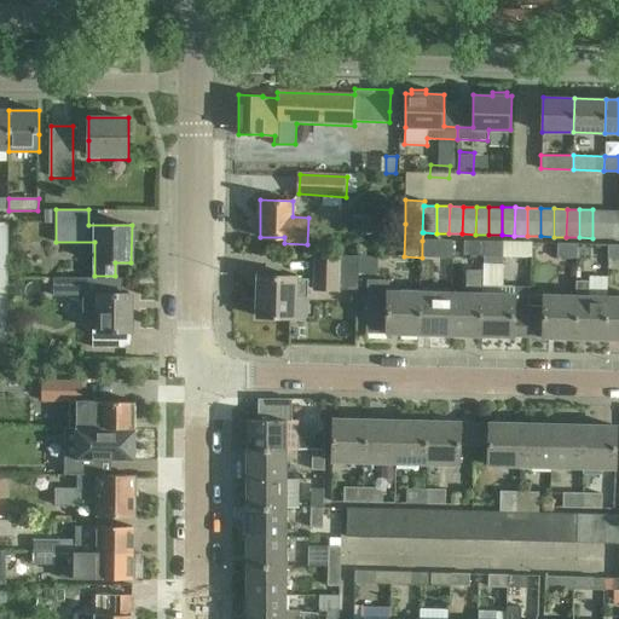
[(606,238),(606,209),(593,209),(593,238),(606,238)]
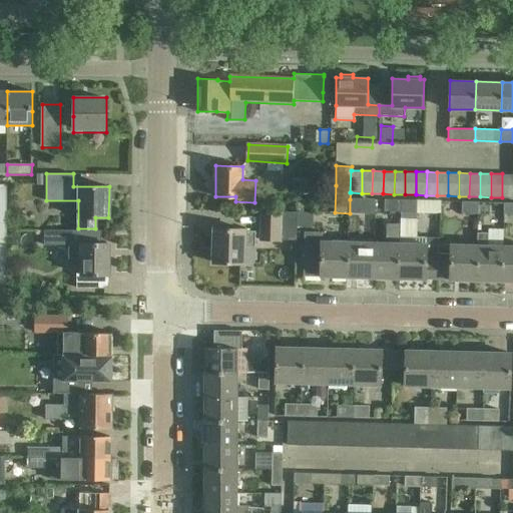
[(512,174),(512,175),(512,174),(502,173),(502,197),(512,197),(512,195),(512,174)]
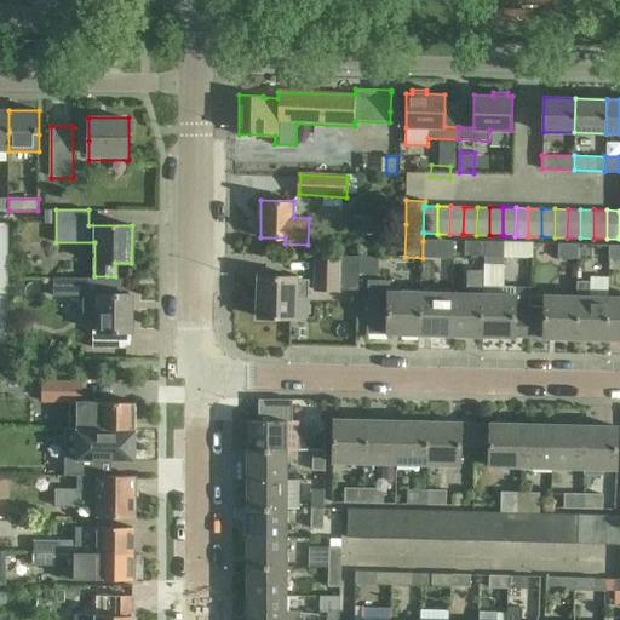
[(10,223),(0,223),(0,274),(10,275),(10,223)]
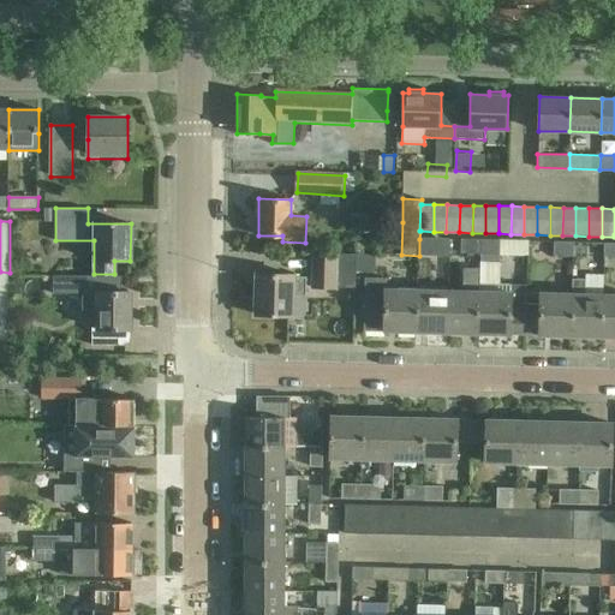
[(419,239),(419,256),(437,256),(437,239),(419,239)]
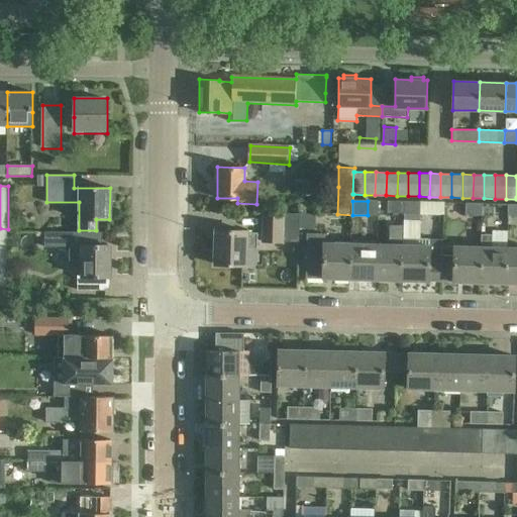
[(405,214),(405,202),(389,202),(389,214),(405,214)]
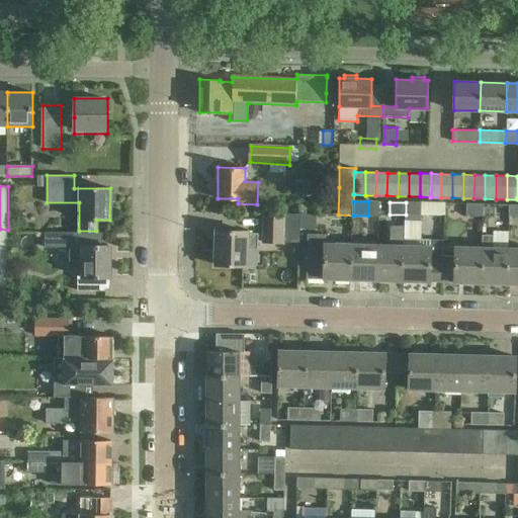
[(406,202),(406,214),(406,224),(421,224),(421,202),(406,202)]
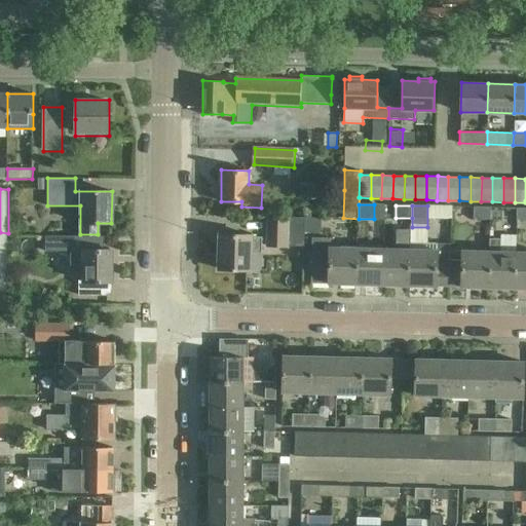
[(491,208),(474,207),(474,219),(491,220),(491,208)]
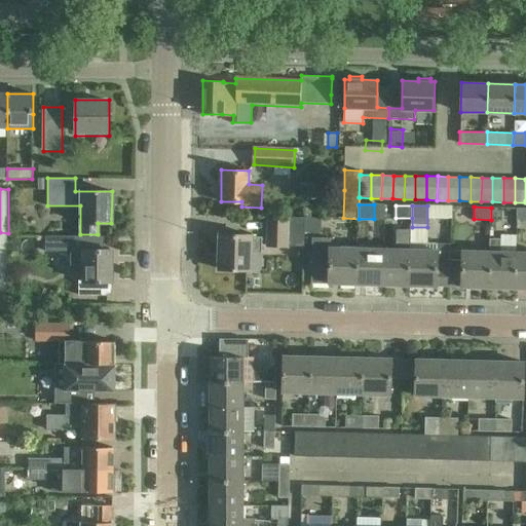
[(491,208),(491,220),(501,221),(502,209),(491,208)]
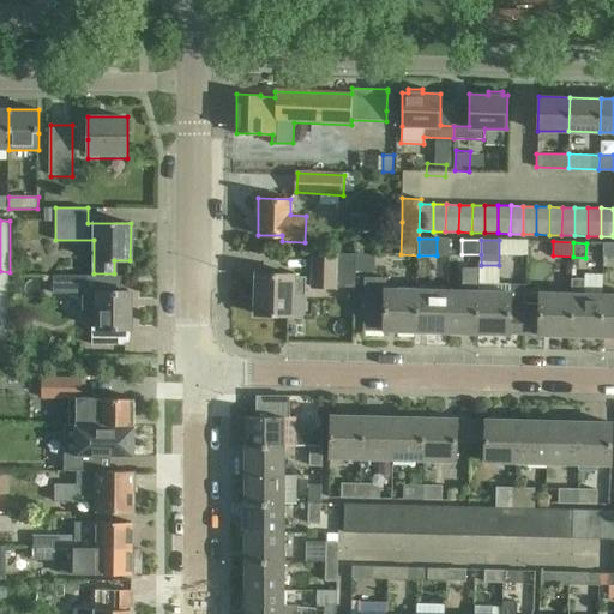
[(356,288),(356,258),(313,257),(312,287),(356,288)]
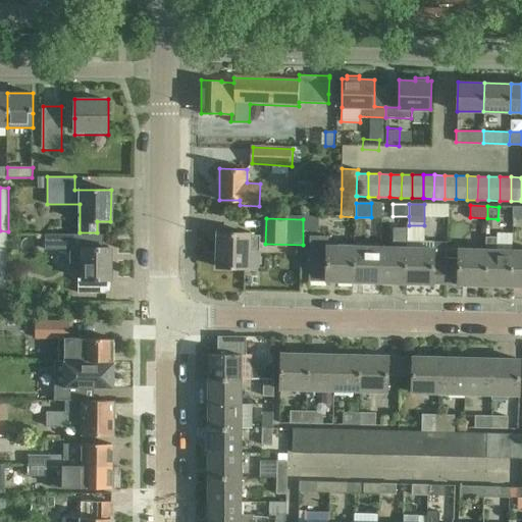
[(8,231),(0,230),(0,246),(8,246),(8,231)]
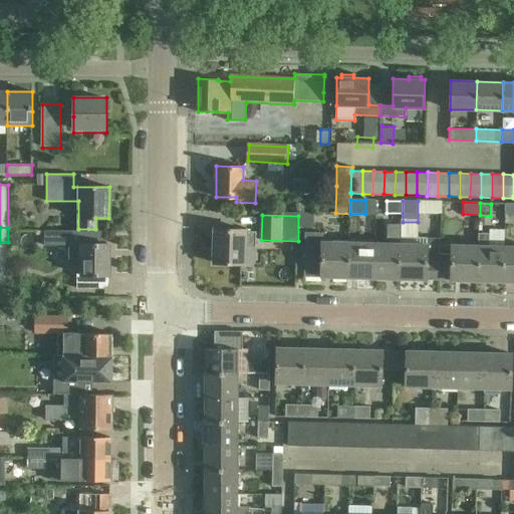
[(256,245),(256,230),(246,230),(246,229),(215,228),(214,262),(244,262),(244,245),(256,245)]
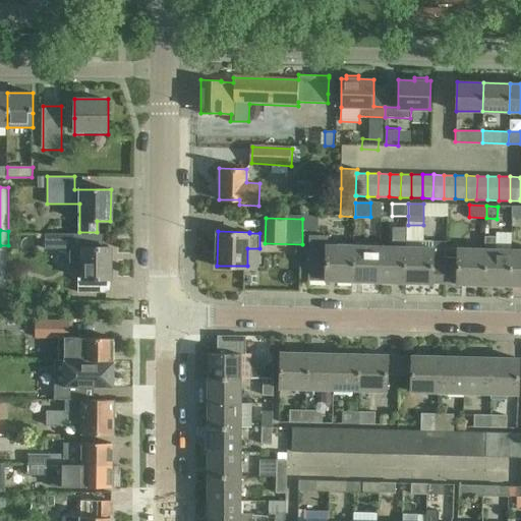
[(108,293),(108,279),(110,279),(110,247),(102,247),(102,233),(45,233),(45,248),(70,248),(70,263),(81,264),(81,278),(78,278),(78,292),(108,293)]
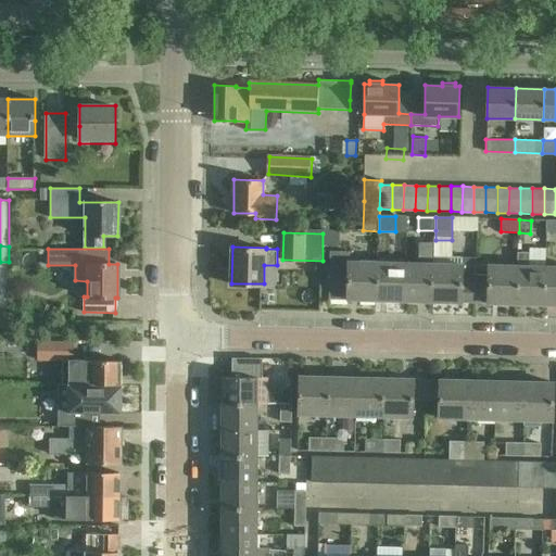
[(376,299),(377,262),(350,261),(350,251),(330,250),(328,297),(376,299)]
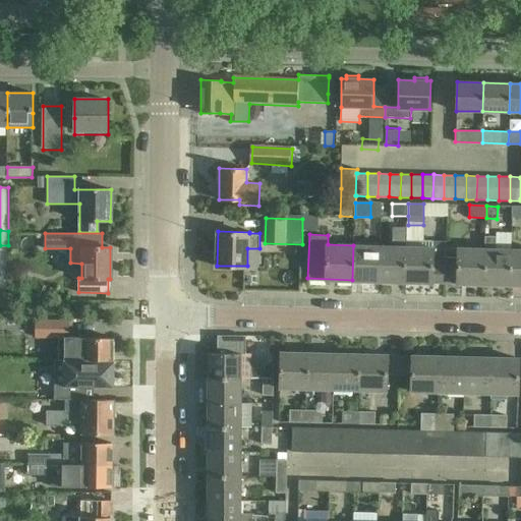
[(486,237),(485,250),(484,285),(511,286),(512,251),(497,251),(497,238),(486,237)]
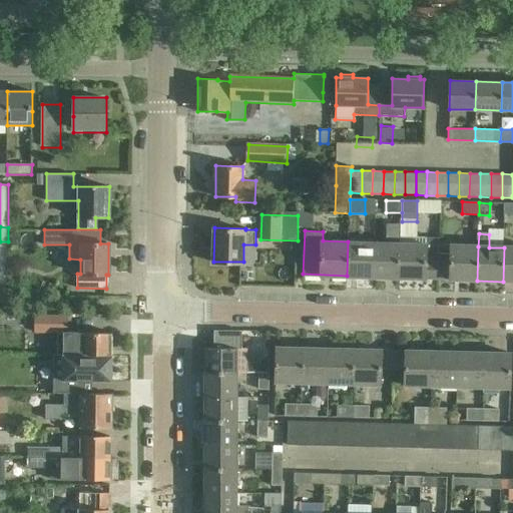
[(426,278),(438,278),(439,263),(439,253),(439,238),(428,238),(427,244),(401,243),(401,278),(426,279),(426,278)]
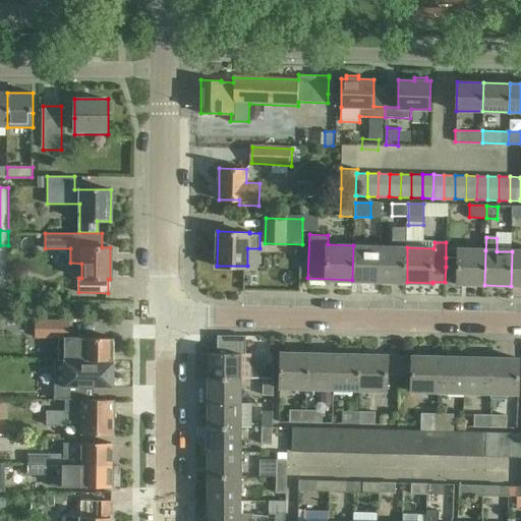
[(8,245),(0,245),(0,288),(8,289),(8,245)]
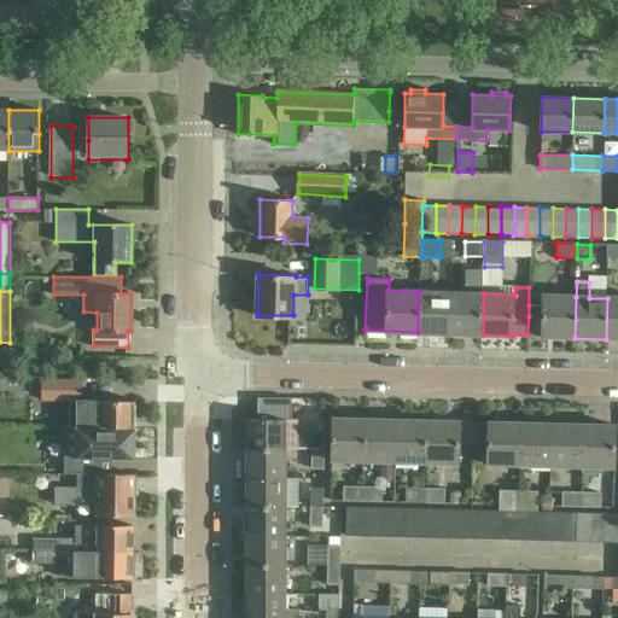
[(419,291),(418,332),(450,333),(452,292),(419,291)]
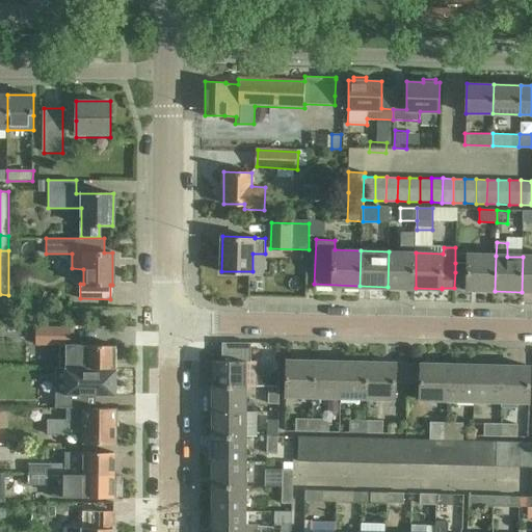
[(389,251),(388,287),(416,288),(416,253),(389,251)]
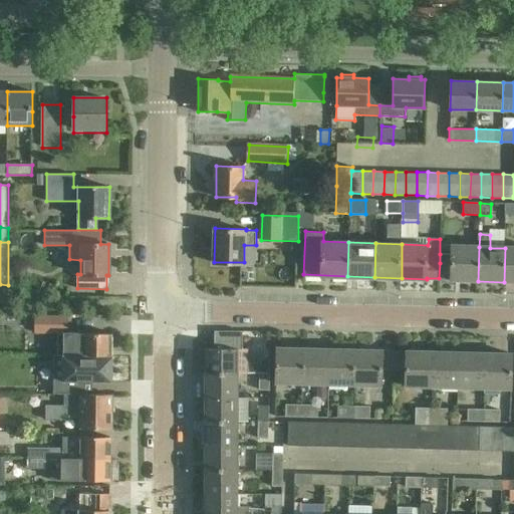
[(440,263),(439,278),(451,279),(451,280),(478,281),(479,247),(453,246),(452,254),(452,264),(440,263)]
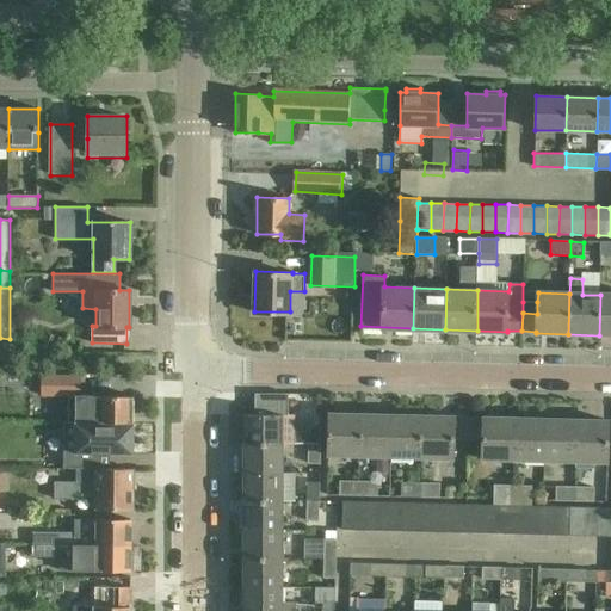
[(599,335),(610,335),(610,295),(600,295),(599,335)]
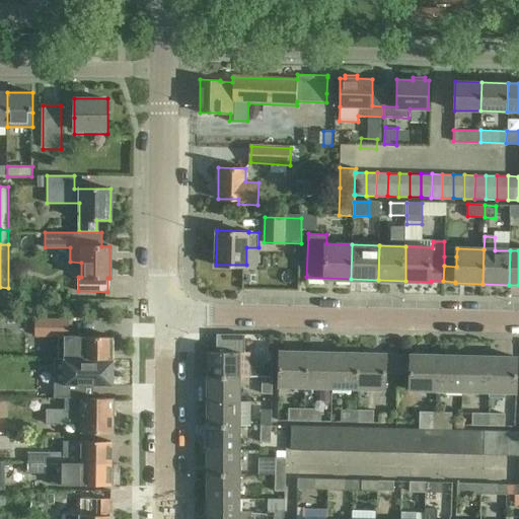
[(444,256),(444,266),(456,267),(456,256),(444,256)]
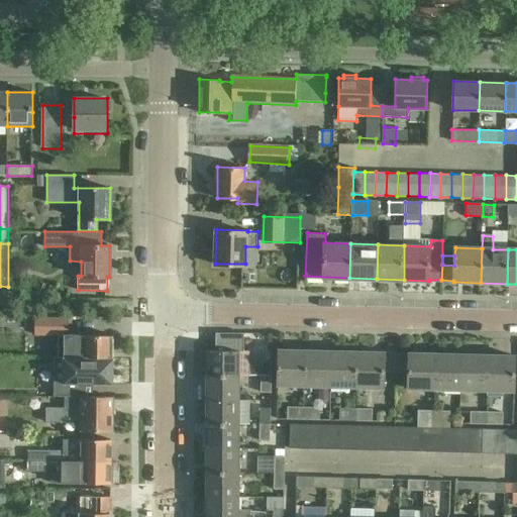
[(59,336),(59,358),(112,357),(112,335),(67,335),(68,319),(35,318),(34,335),(59,336)]
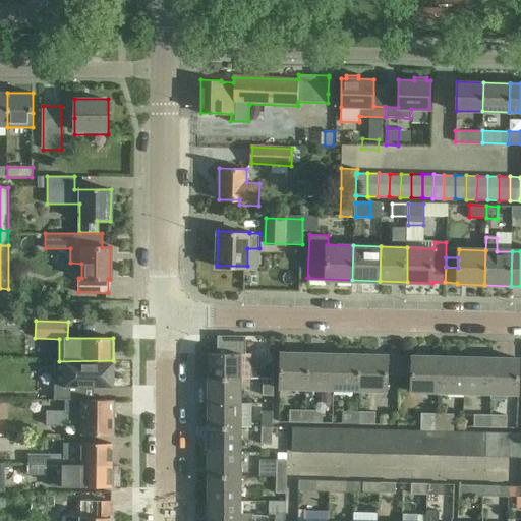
[(217,354),(208,354),(208,355),(203,355),(203,369),(208,369),(208,379),(240,379),(240,380),(251,380),(251,354),(245,354),(245,336),(217,336),(217,354)]
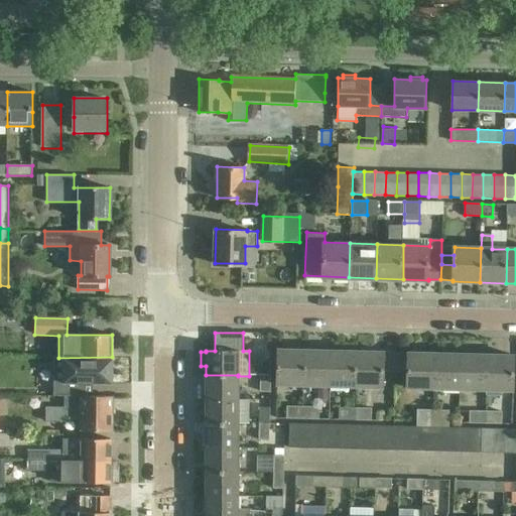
[(277,350),(277,369),(276,386),(303,387),(304,351),(277,350)]
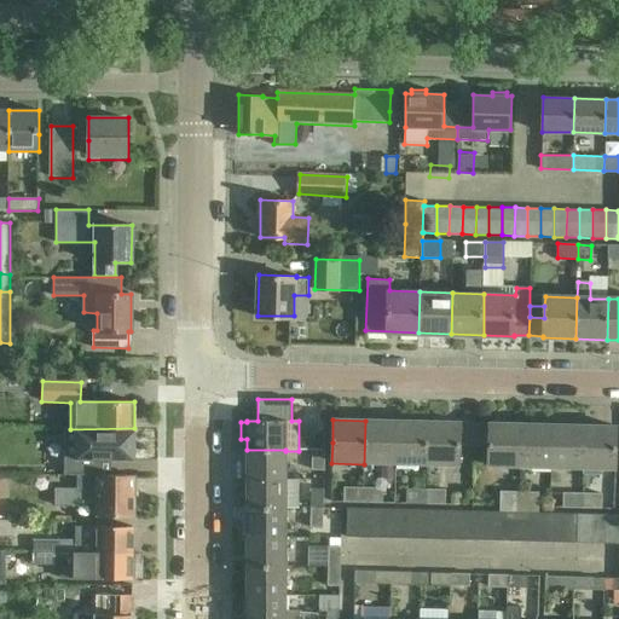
[(395,466),(397,422),(365,421),(364,464),(395,466)]
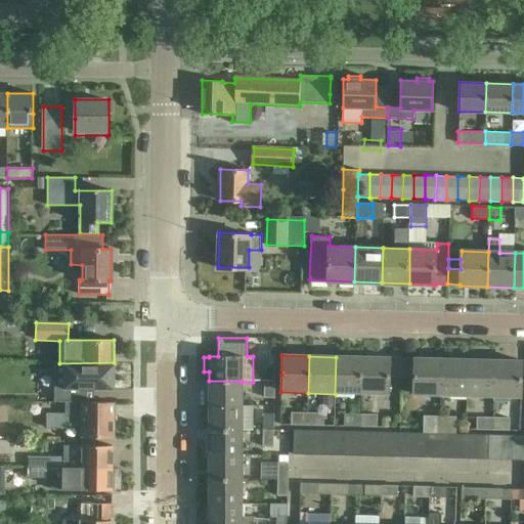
[(336,357),(335,394),(362,395),(363,358),(336,357)]
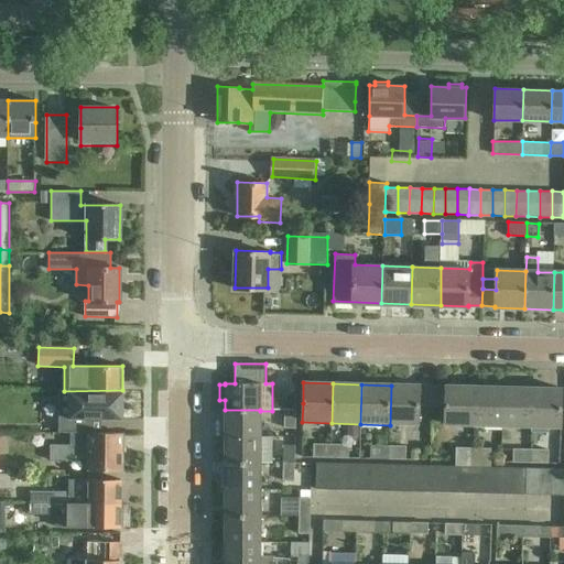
[(391,386),(390,425),(419,425),(420,405),(433,405),(434,388),(420,388),(420,387),(391,386)]
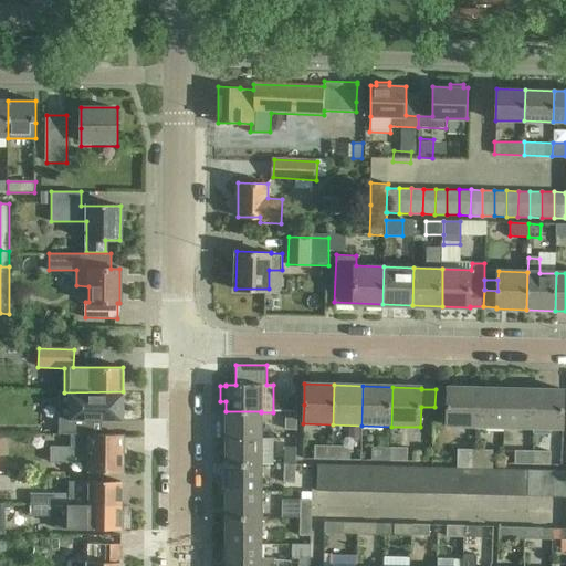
[(436,389),(435,407),(447,408),(446,428),(477,429),(478,388),(448,388),(448,389),(436,389)]
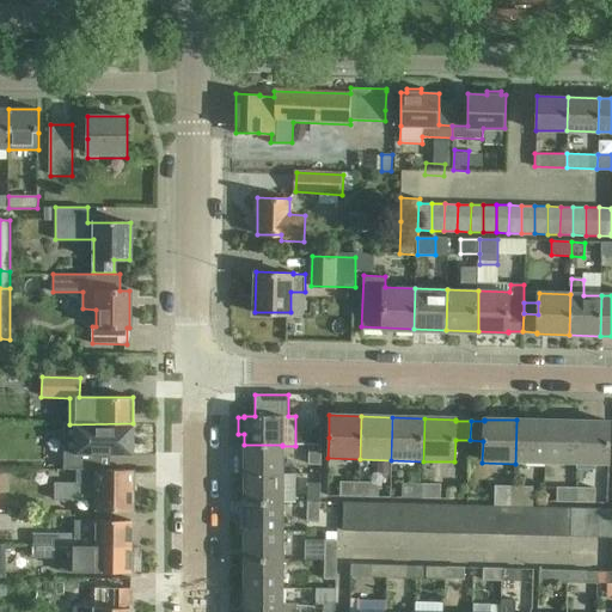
[(549,421),(516,420),(515,464),(546,465),(549,421)]
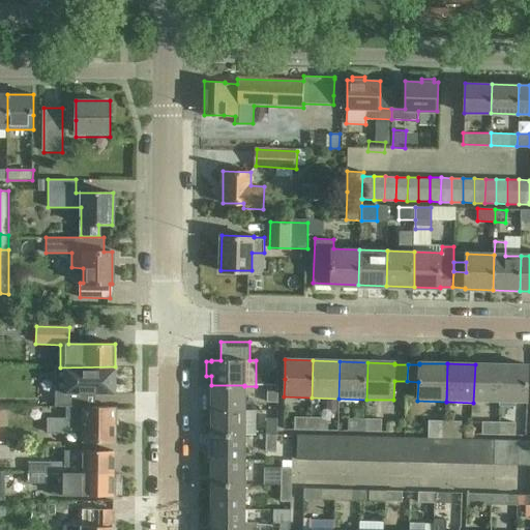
[(502,365),(475,364),(473,403),(499,404),(499,406),(500,406),(502,365)]
